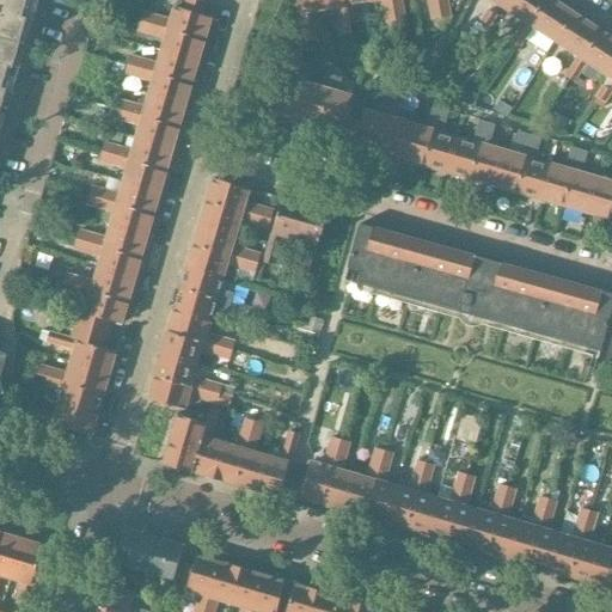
[(32,22),(38,0),(0,0),(0,38),(19,44),(26,20),(32,22)]
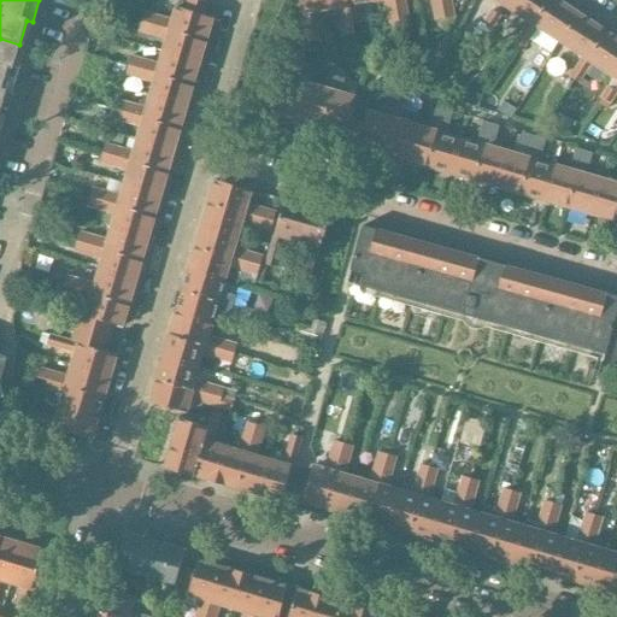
[(204,0),(178,0),(176,7),(205,16),(209,1),(204,0)]
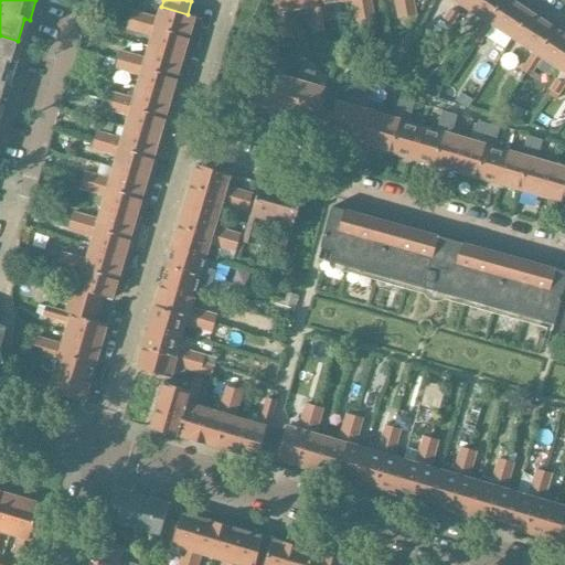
[(286,11),(300,8),(298,0),(275,0),(277,12),(273,30),(280,29),(283,40),(291,38),(286,11)]
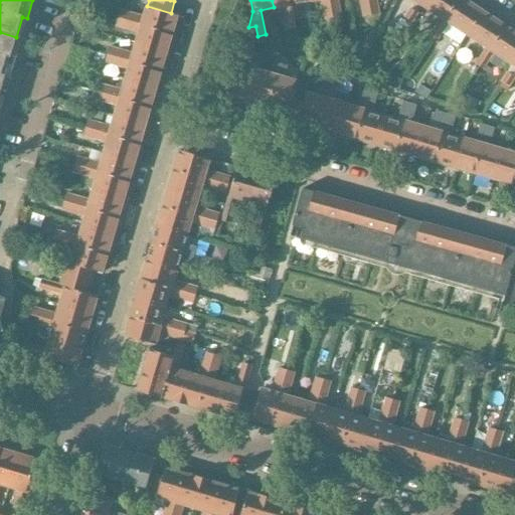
[(294,17),(290,0),(272,0),(274,7),(283,6),(288,30),(289,30),(291,48),(299,46),(294,17)]
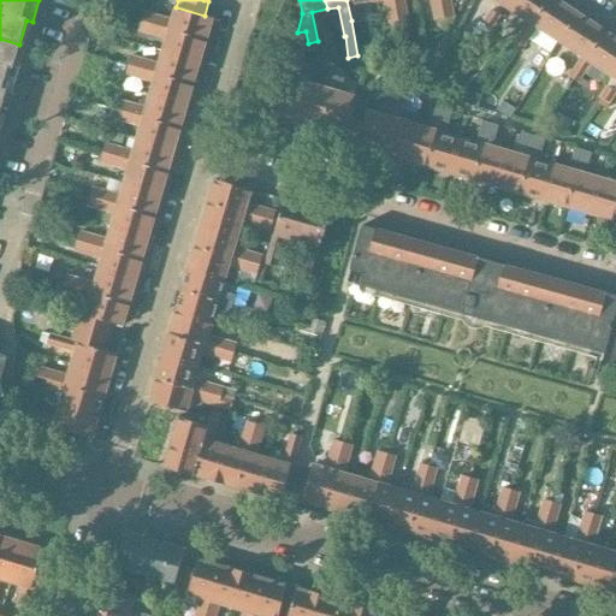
[(371,0),(347,0),(351,21),(360,18),(357,4),(371,1),(371,0)]
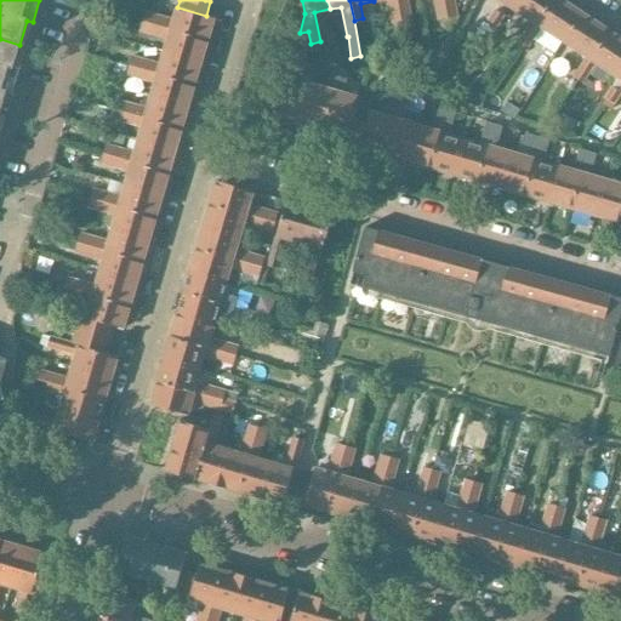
[(396,0),(374,0),(374,1),(379,0),(387,0),(393,29),(402,28),(396,0)]
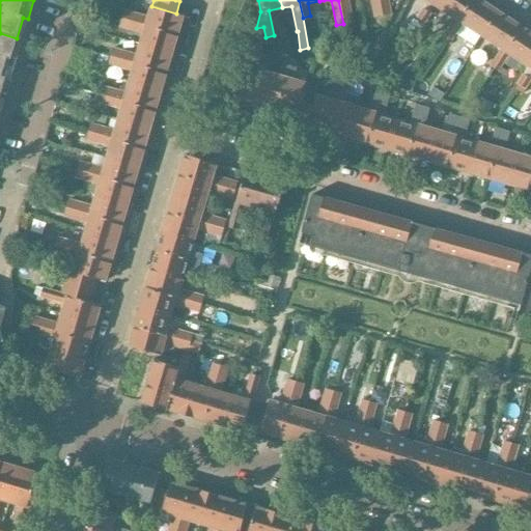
[(338,0),(343,24),(352,22),(347,0),(338,0)]
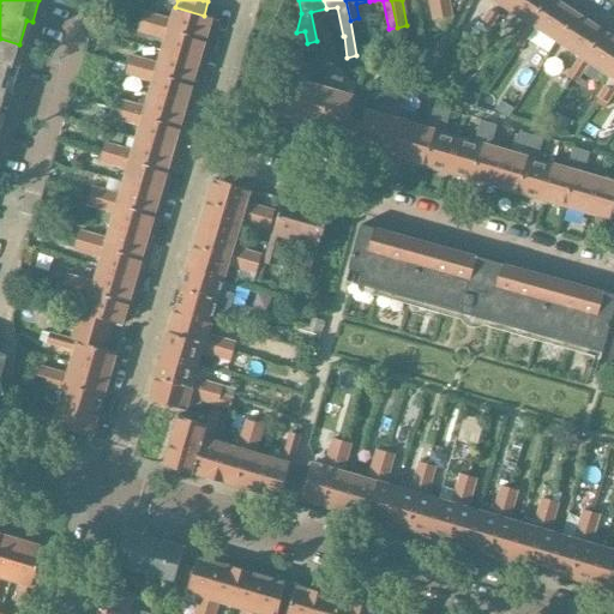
[(438,0),(429,0),(433,20),(441,19),(438,0)]
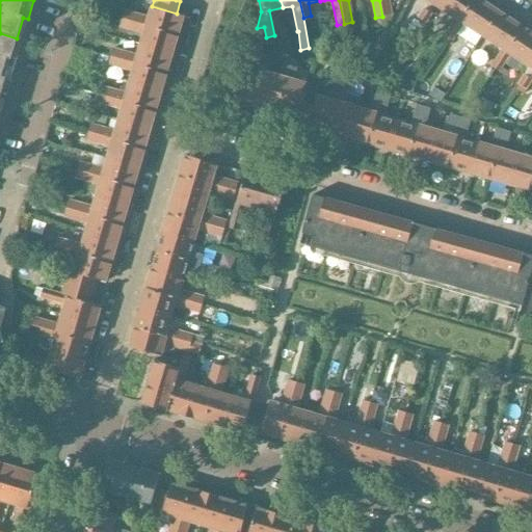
[(379,0),(382,17),(391,16),(388,0),(379,0)]
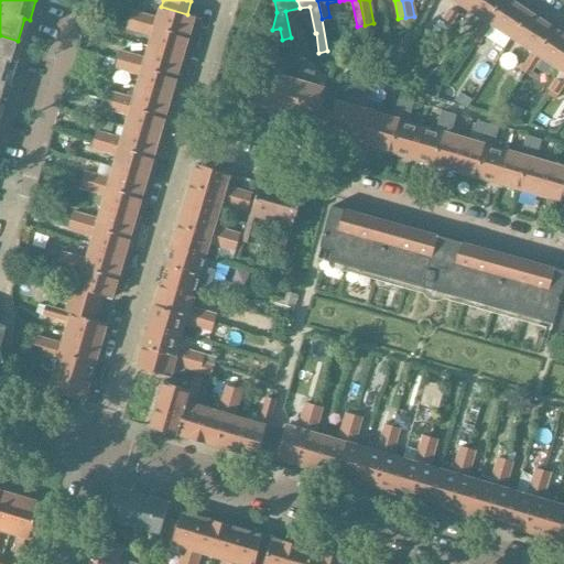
[(501,0),(466,0),(463,6),(484,20),(472,39),(475,41),(501,0)]
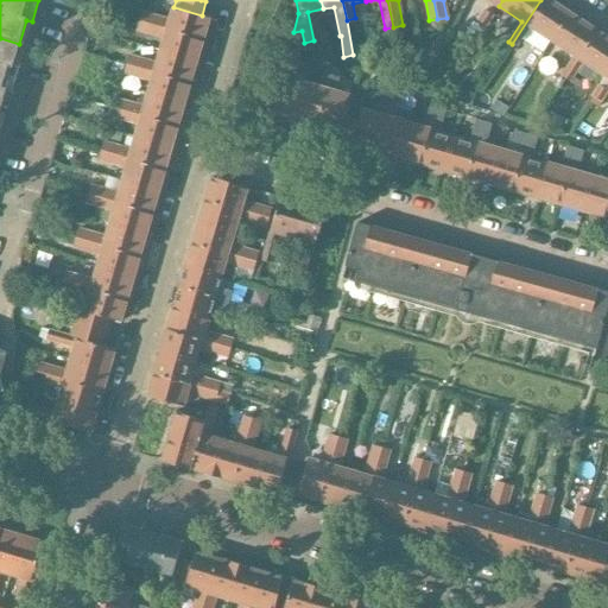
[(569,16),(546,0),(540,0),(512,44),(515,46),(530,26),(552,42),(569,16)]
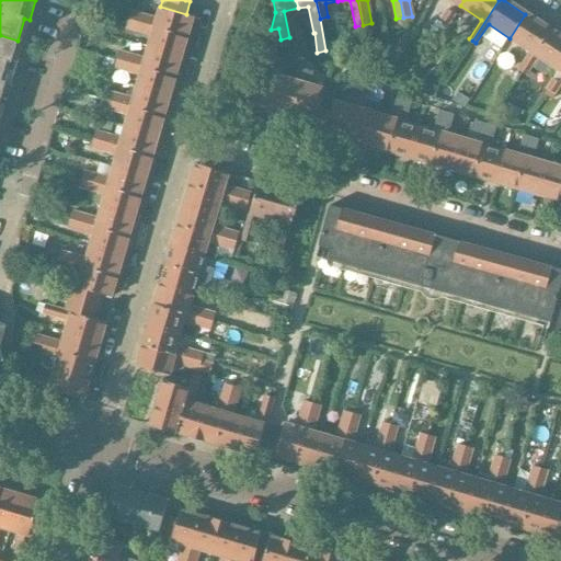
[(186,14),(160,7),(157,19),(130,12),(128,20),(186,37),(192,16),(186,14)]
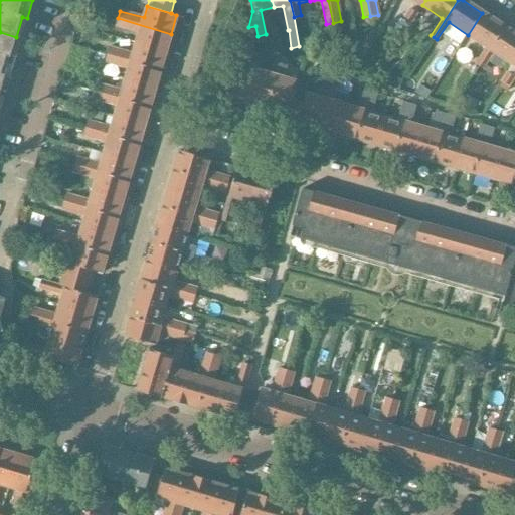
[(411,22),(417,14),(411,9),(404,18),(411,22)]
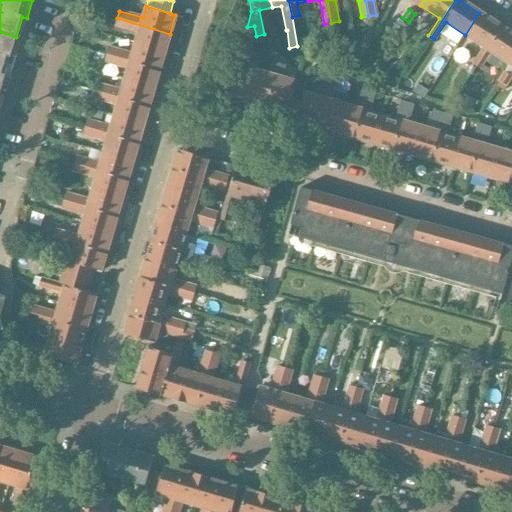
[(502,27),(479,13),(465,35),(484,47),(473,65),(476,67),(502,27)]
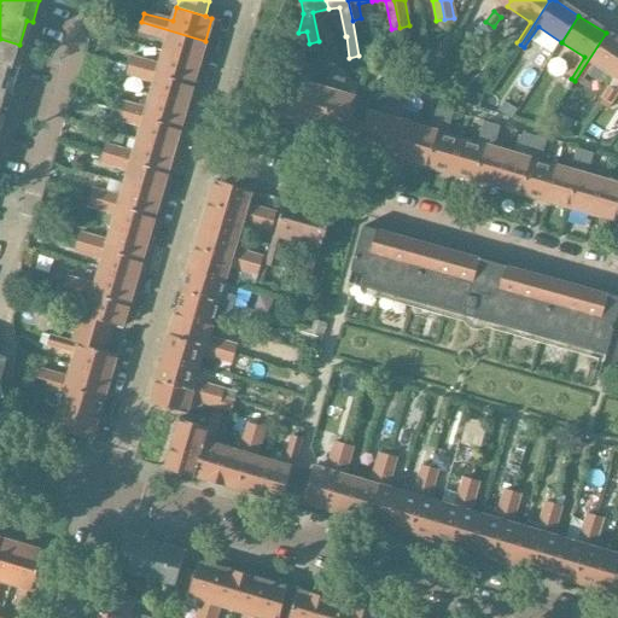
[(205,41),(141,22),(139,30),(168,40),(164,52),(199,63),(205,41)]
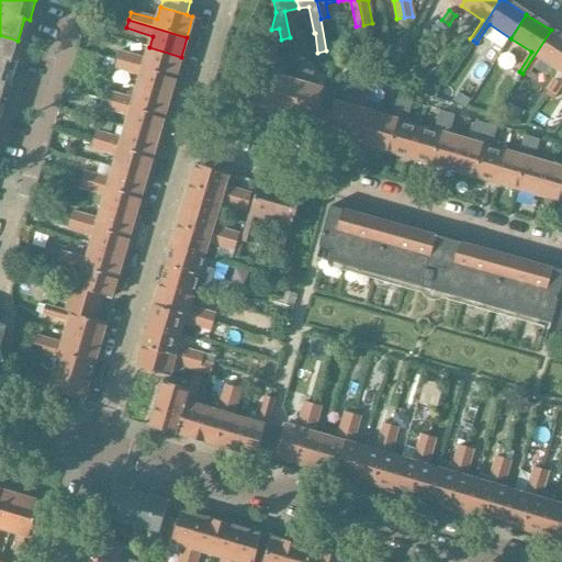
[(561,67),(561,37),(551,30),(523,74),(526,76),(539,57),(560,70),(561,67)]
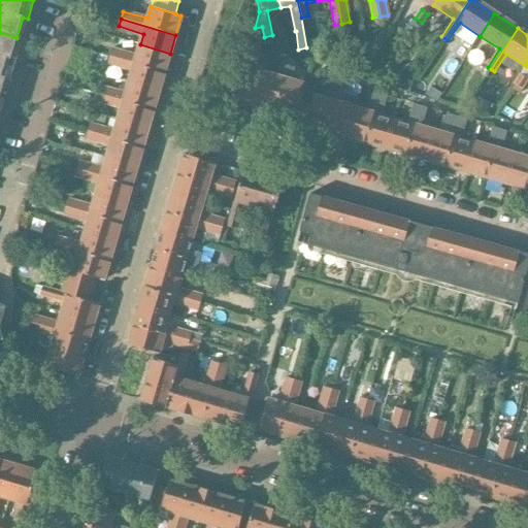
[(10,80),(17,60),(17,58),(11,57),(17,38),(0,33),(0,96),(5,79),(10,80)]
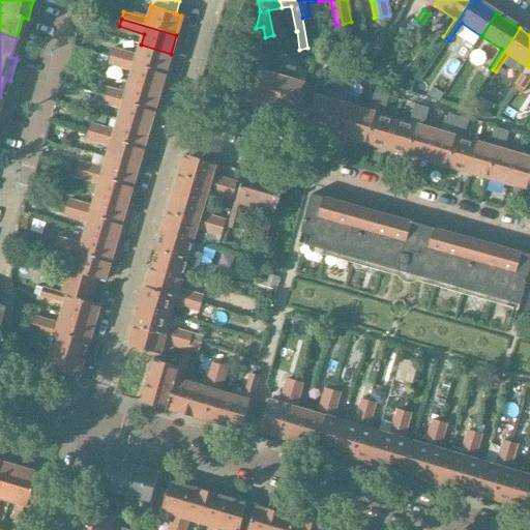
[(307,39),(310,53),(317,51),(315,38),(307,39)]
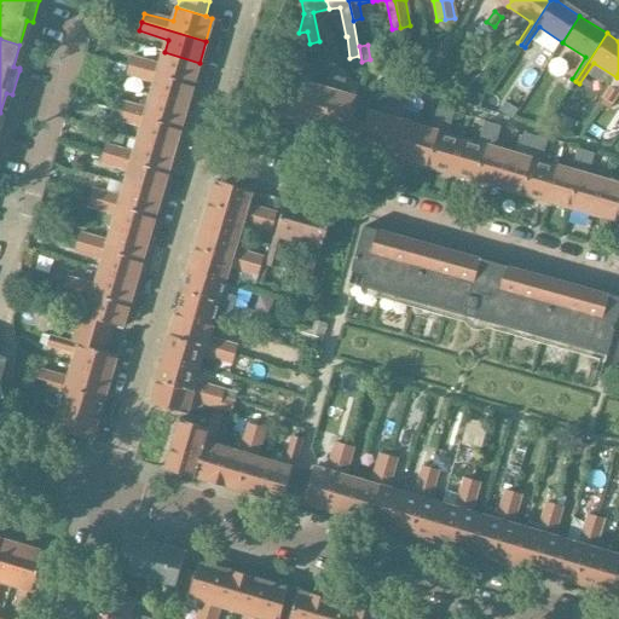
[(200,63),(165,52),(160,65),(131,57),(128,67),(192,85),(200,63)]
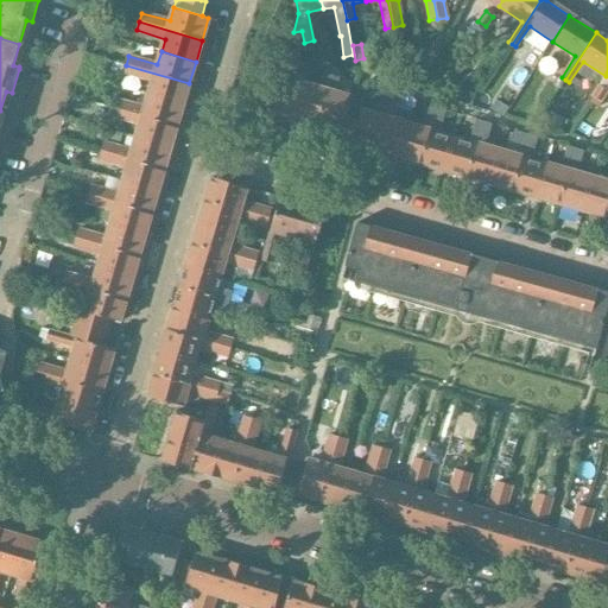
[(270,112),(293,118),(303,83),(289,80),(295,58),(286,56),(270,112)]
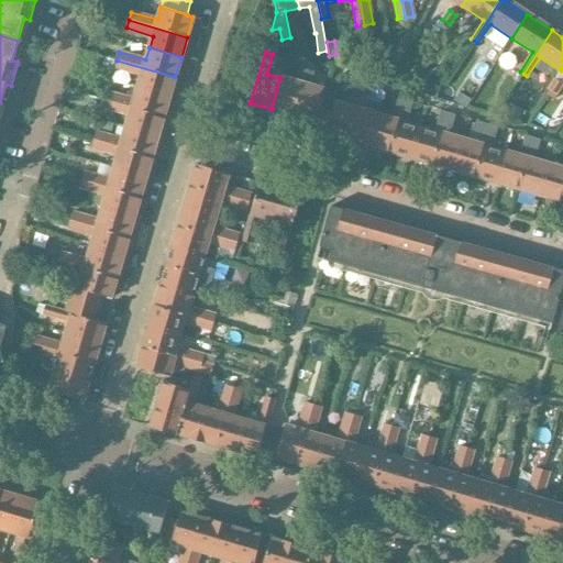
[(175,77),(117,61),(114,68),(141,76),(138,88),(169,97),(175,77)]
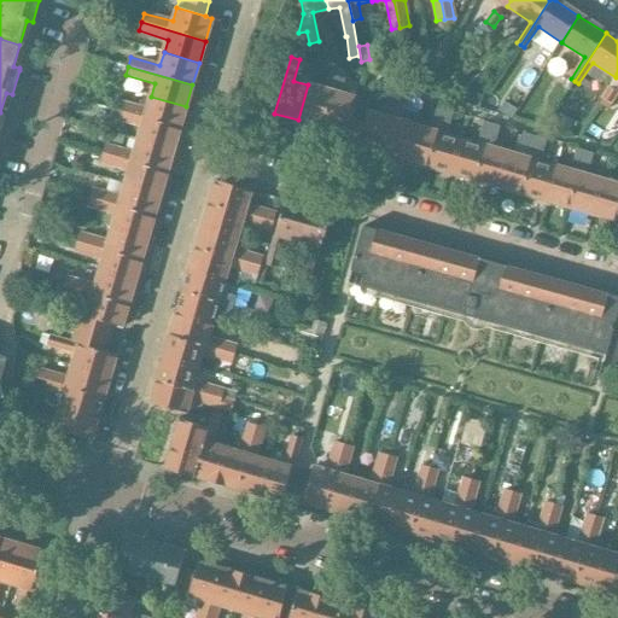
[(324,89),(308,85),(298,120),(321,127),(338,70),(331,68),(324,89)]
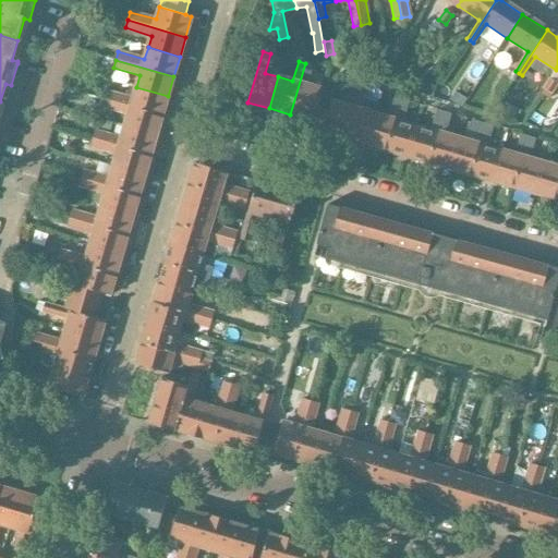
[(313,65),(305,63),(290,114),(313,121),(322,89),(306,85),(313,65)]
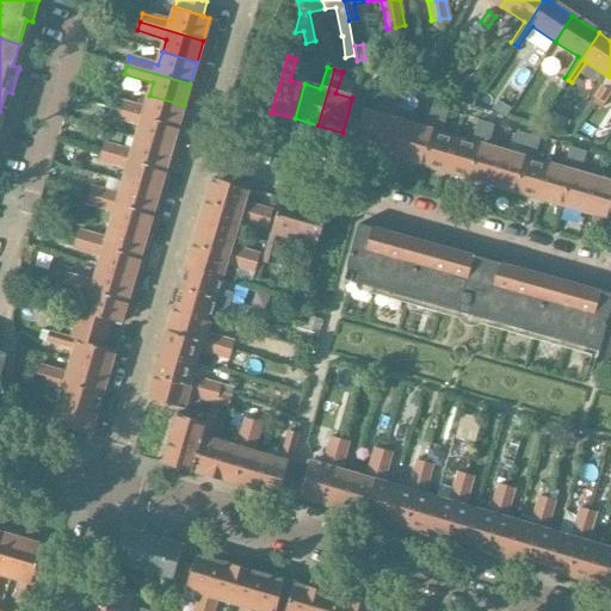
[(604,103),(610,92),(603,87),(596,98),(604,103)]
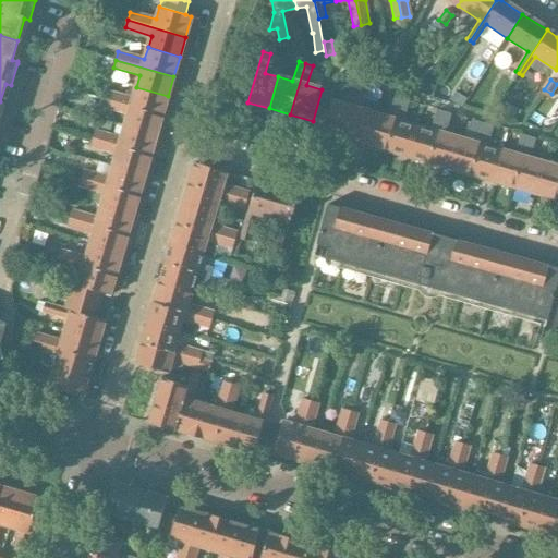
[(323,133),(343,140),(359,87),(352,85),(346,106),(331,101),(323,133)]
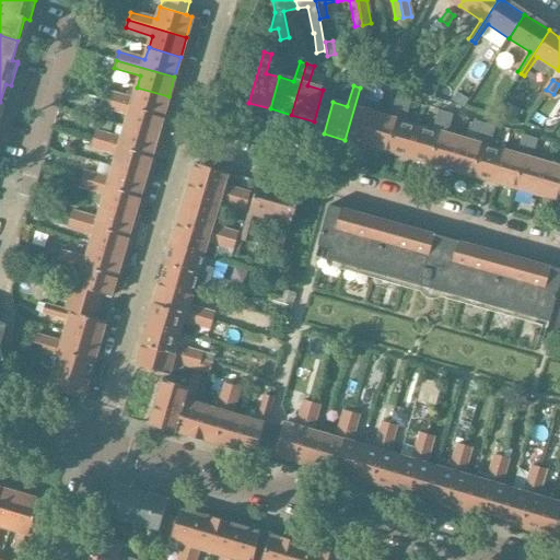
[(162,117),(168,96),(137,88),(133,100),(107,92),(107,91),(96,88),(94,97),(104,101),(162,117)]
